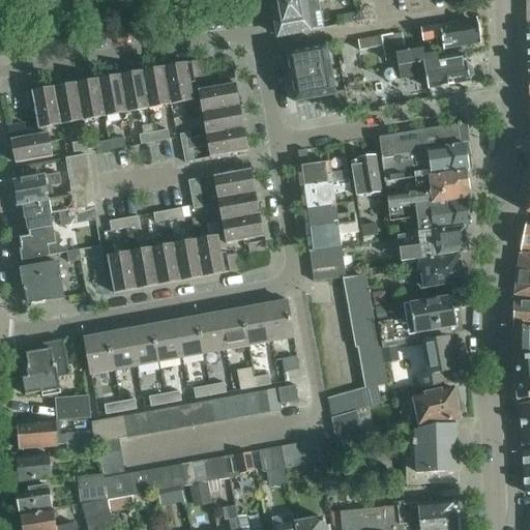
[(271,0),(273,10),(305,5),(303,0),(271,0)]
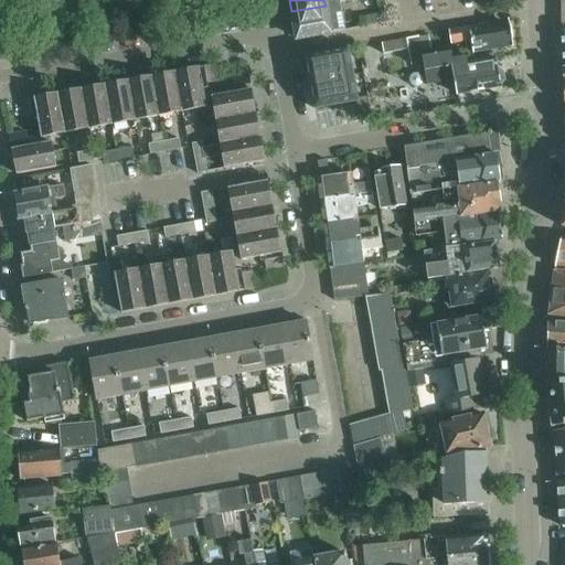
[(326,6),(291,11),(294,24),(292,28),(292,33),(296,34),(297,40),(345,31),(340,2),(339,0),(327,0),(329,4),(326,6)]
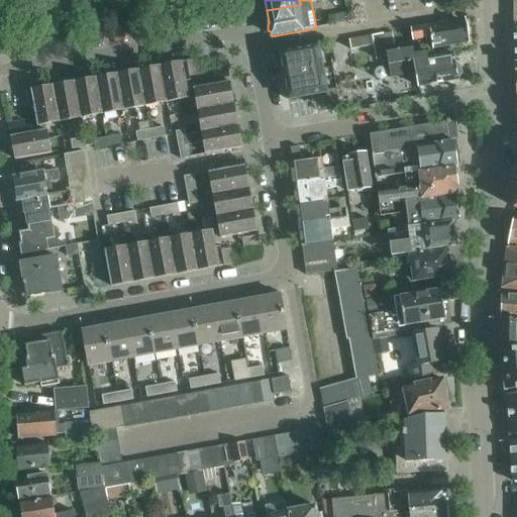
[(336,15),(337,23),(349,21),(348,13),(336,15)]
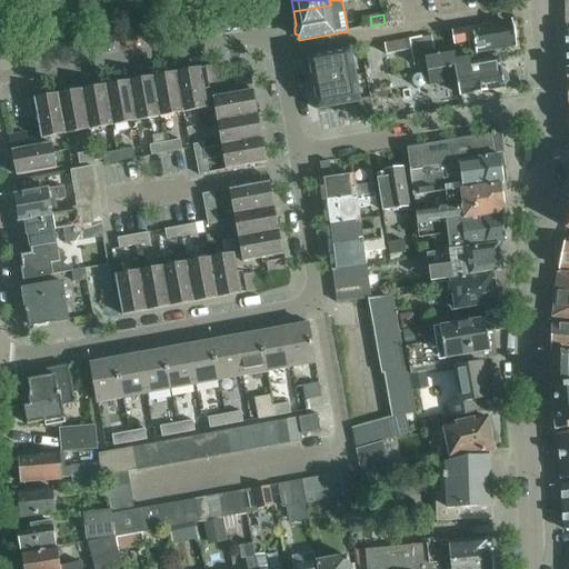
[(511,21),(472,28),(452,31),(455,45),(468,42),(469,48),(476,47),(477,53),(516,47),(511,21)]
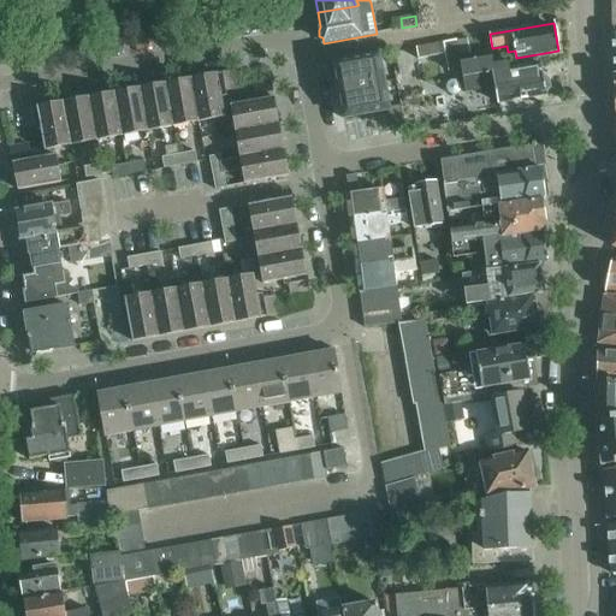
[(467,39),(456,41),(461,64),(472,61),(467,39)]
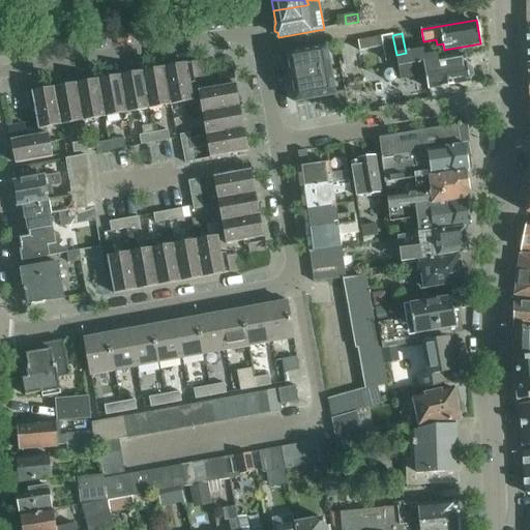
[(392,35),(381,37),(383,47),(386,61),(396,59),(396,55),(392,35)]
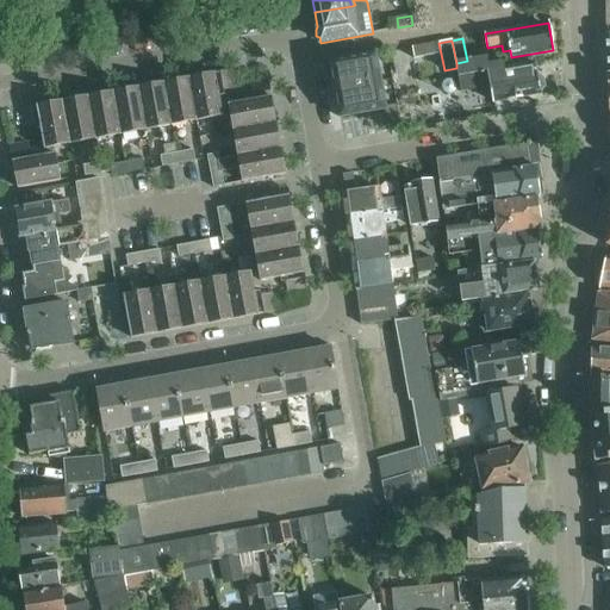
[(439,43),(412,48),(415,58),(441,54),(439,43)]
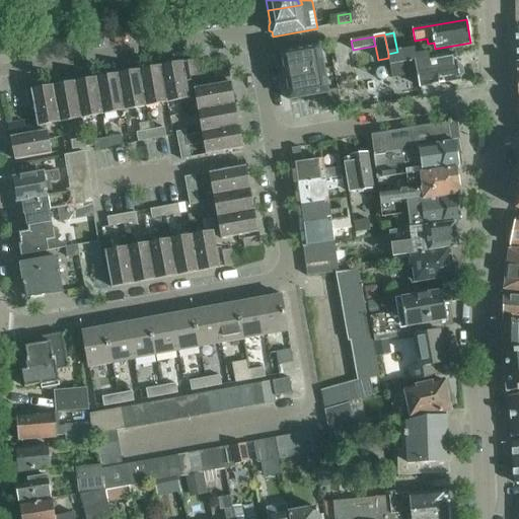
[(281,53),(280,53),(289,100),(327,93),(328,93),(319,46),(281,53)]
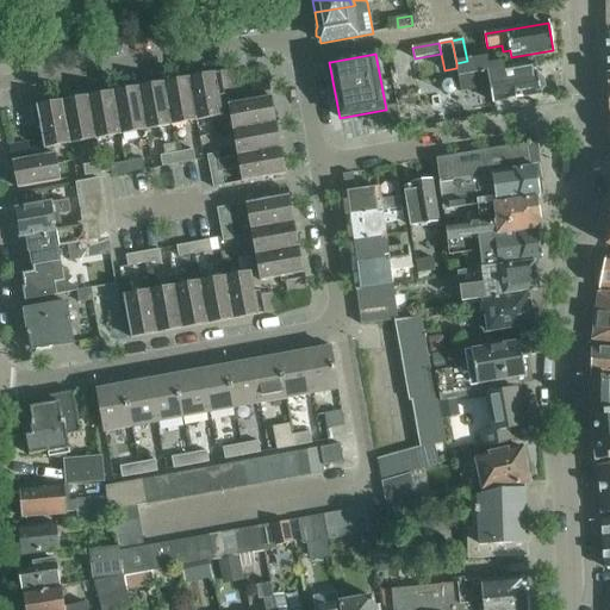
[(467,61),(456,63),(456,68),(461,92),(491,87),(495,103),(541,95),(540,93),(543,87),(542,79),(537,75),(537,73),(536,73),(534,63),(489,70),(486,57),(467,61)]
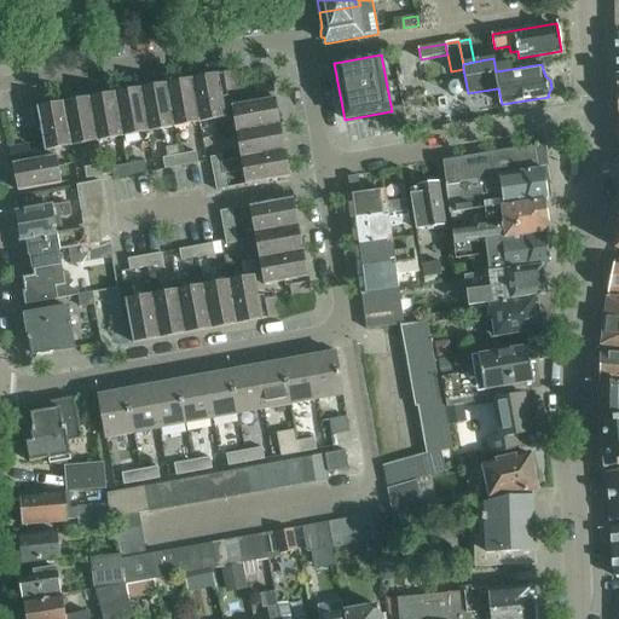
[(235,73),(224,74),(225,84),(236,81),(235,73)]
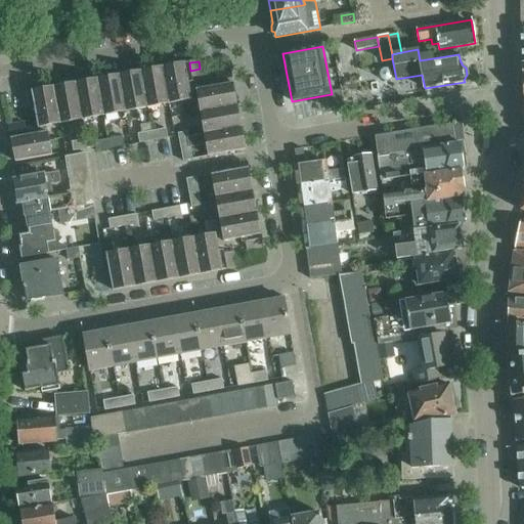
[(185,63),(163,68),(169,103),(191,99),(185,63)]
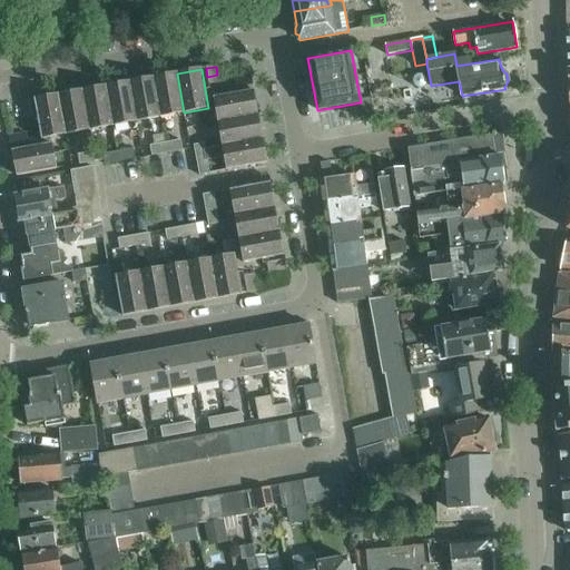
[(177,74),(153,78),(160,117),(184,112),(177,74)]
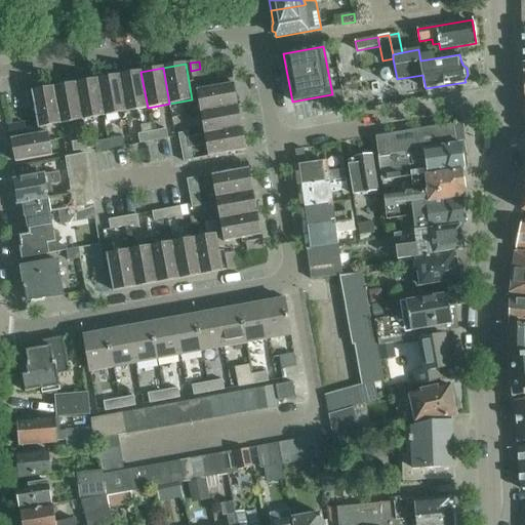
[(200,69),(191,71),(193,78),(201,76),(200,69)]
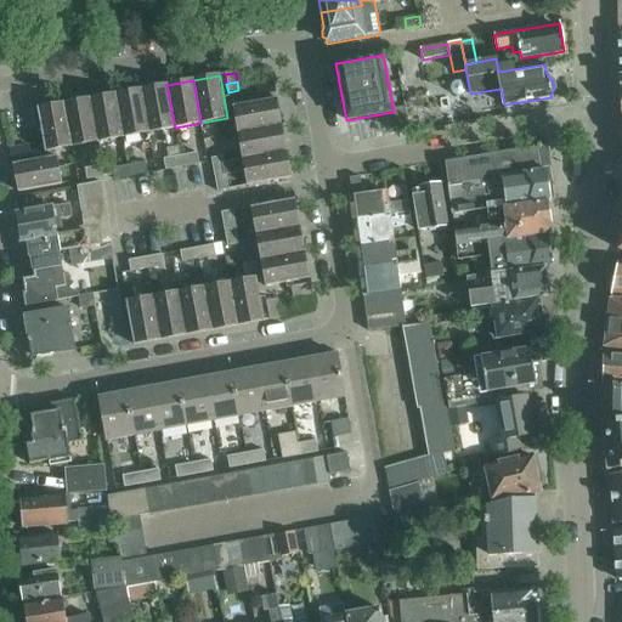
[(273,84),(265,85),(266,95),(276,94),(273,84)]
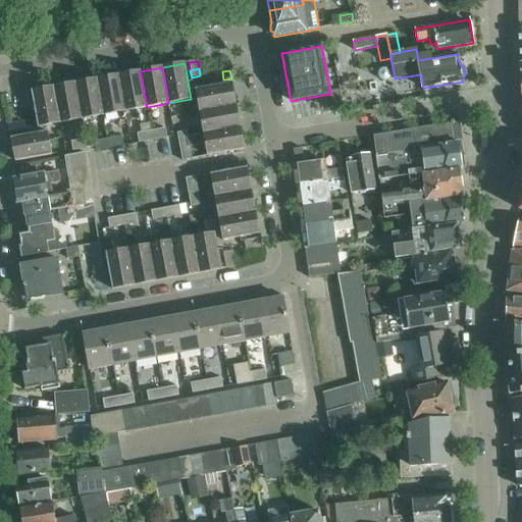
[(140,71),(118,75),(124,111),(147,107),(140,71)]
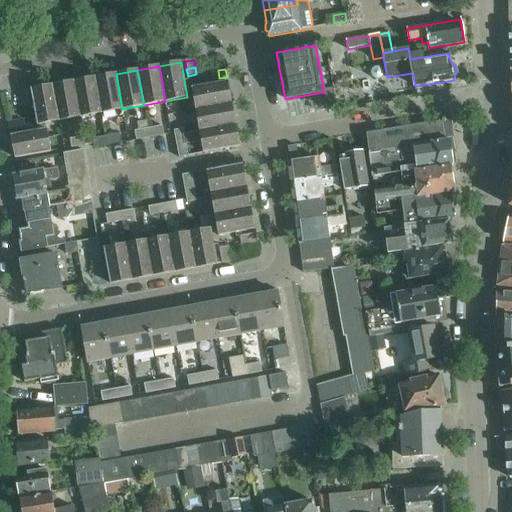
[(218,70),(210,71),(212,80),(219,78),(218,70)]
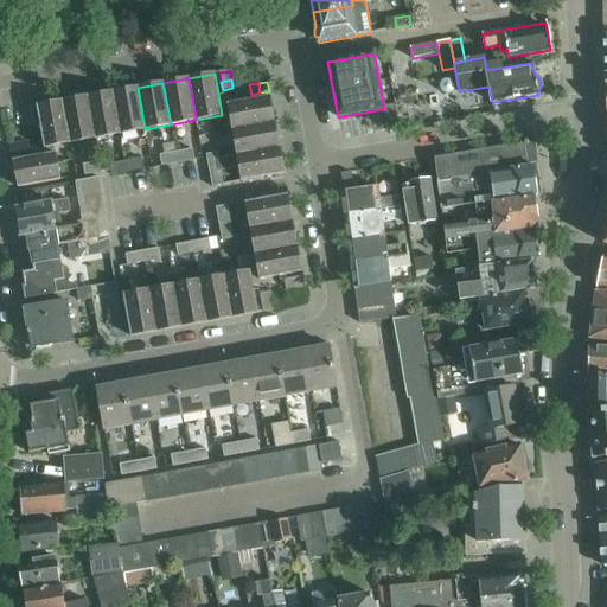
[(138,88),(112,93),(120,134),(145,129),(138,88)]
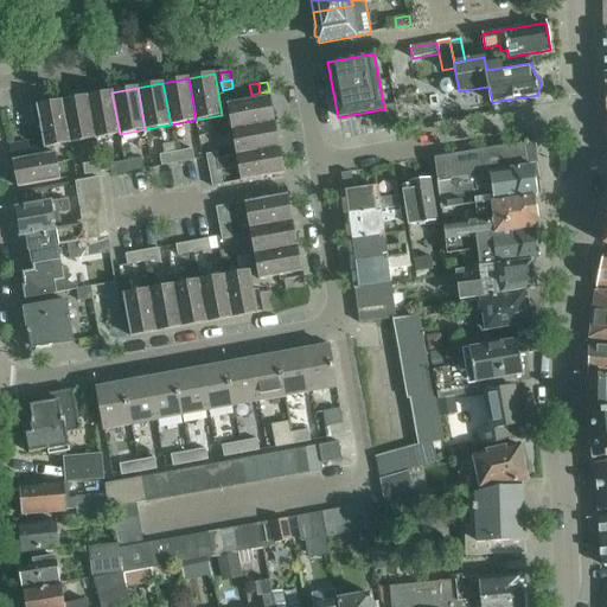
[(87,97),(95,139),(120,134),(112,93),(87,97)]
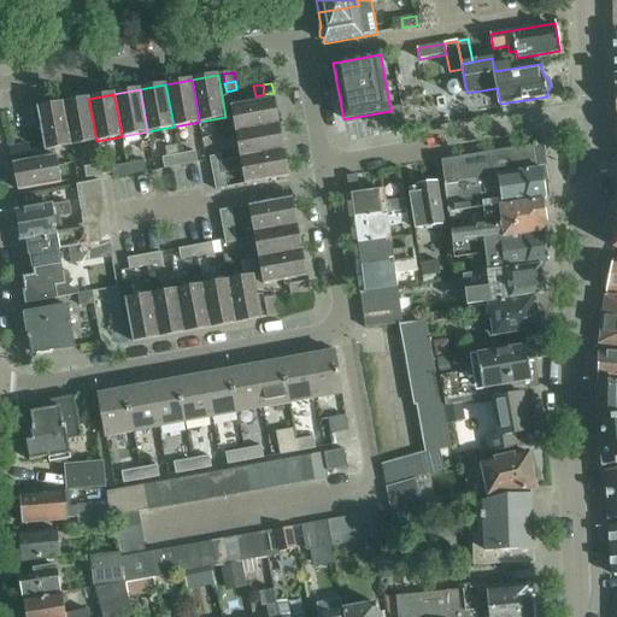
[(278,124),(274,98),(231,106),(236,131),(278,124)]
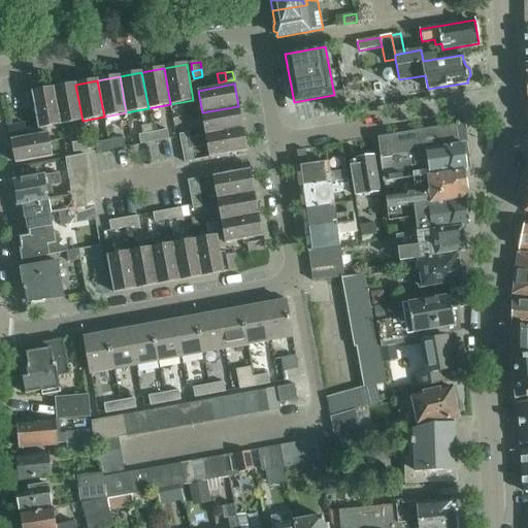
[(75,85),(54,89),(60,125),(83,121),(75,85)]
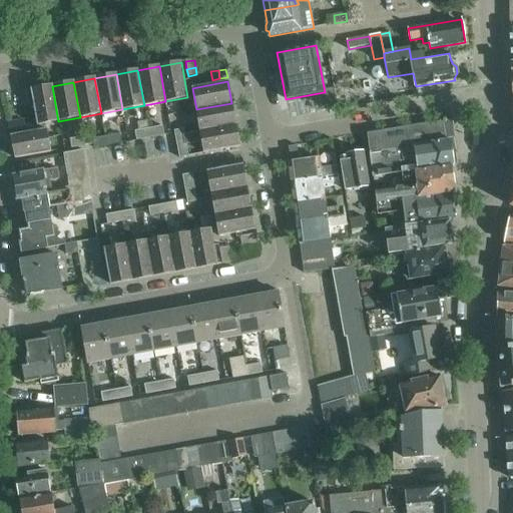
[(37,125),(58,121),(52,86),(31,89),(37,125)]
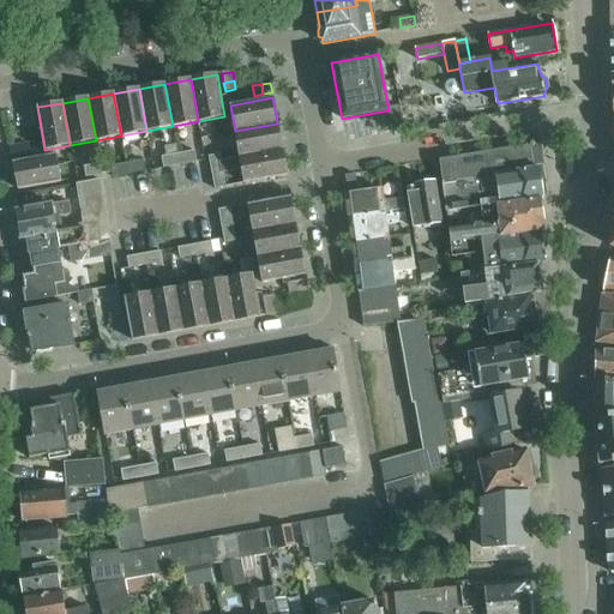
[(34,116),(32,108),(22,110),(23,119),(34,116)]
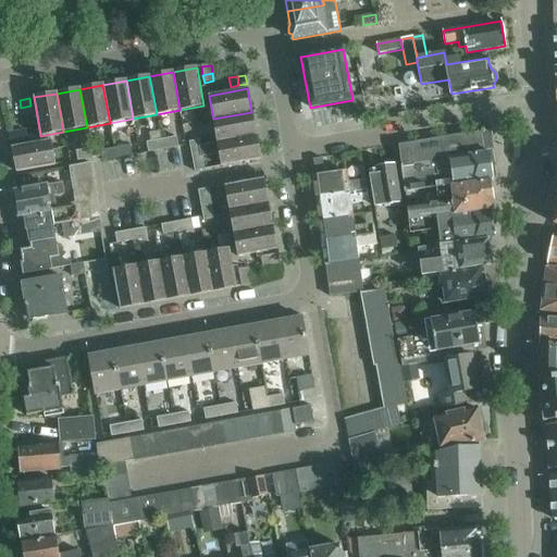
[(353,100),(351,100),(351,101),(356,121),(366,119),(362,98),(353,100)]
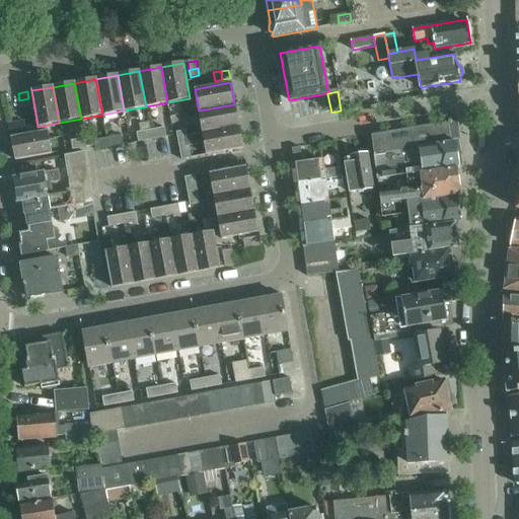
[(28,98),(19,100),(21,107),(29,106),(28,98)]
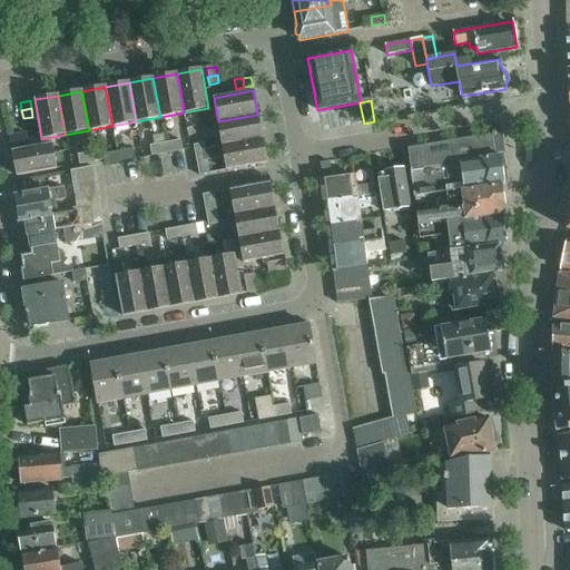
[(262,139),(257,115),(218,121),(223,146),(262,139)]
